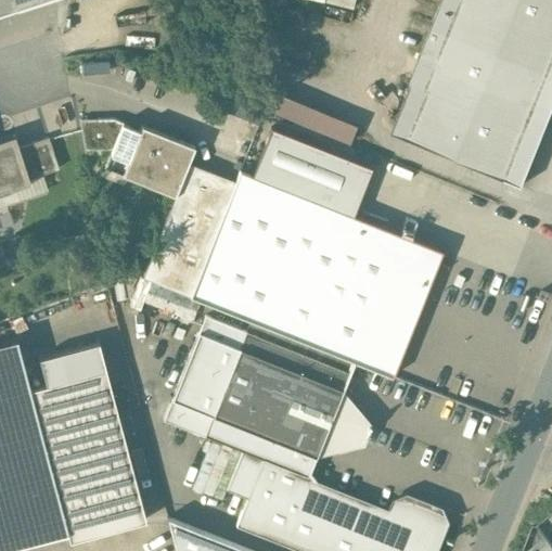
[(0,0),(0,20),(18,14),(13,0),(0,0)]
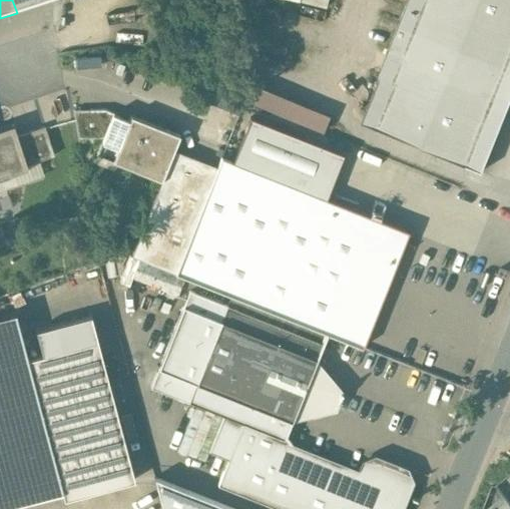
[(12,0),(17,13),(56,0),(12,0)]
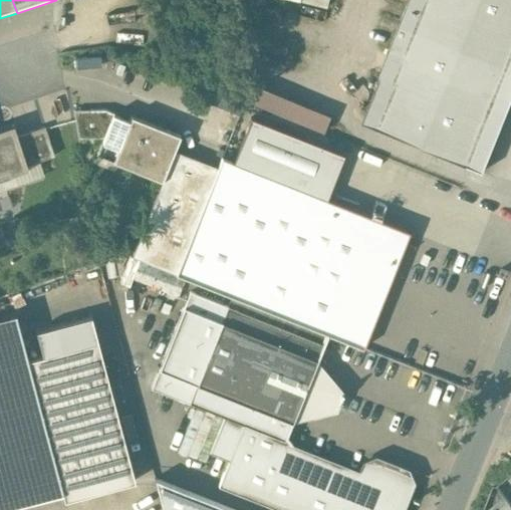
[(510,0),(413,0),(391,54),(406,60),(377,132),(471,169),(510,67),(510,0)]
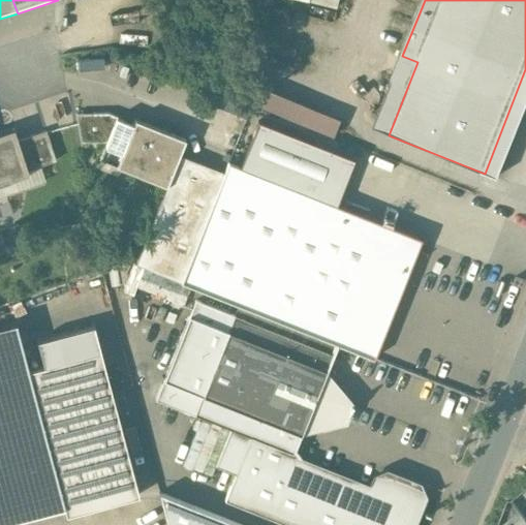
[(389,135),(418,62),(402,56),(373,129),(389,135)]
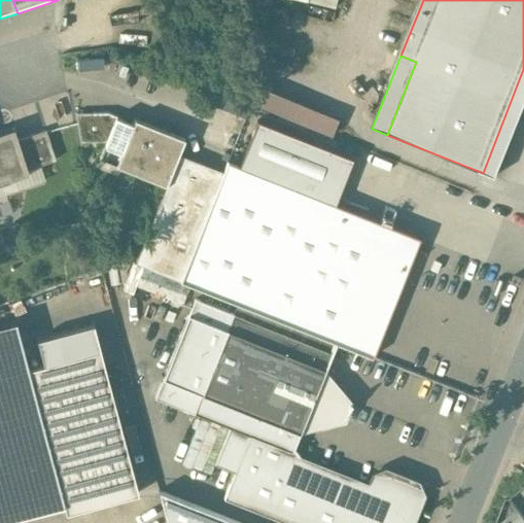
[(523,69),(483,173),(497,179),(523,112),(523,69)]
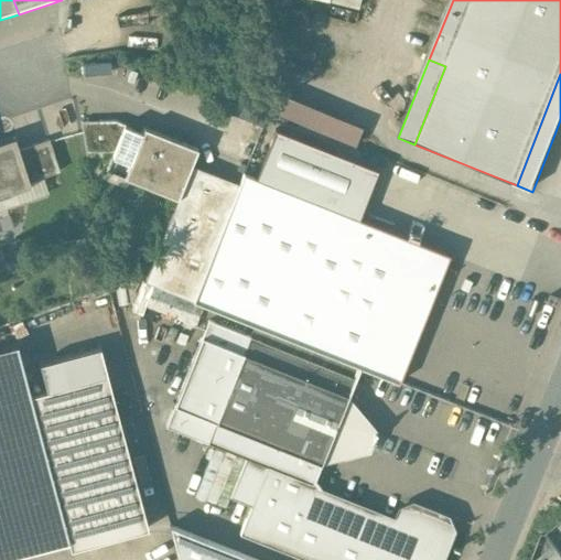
[(365,130),(287,98),(279,115),(357,148),(365,130)]
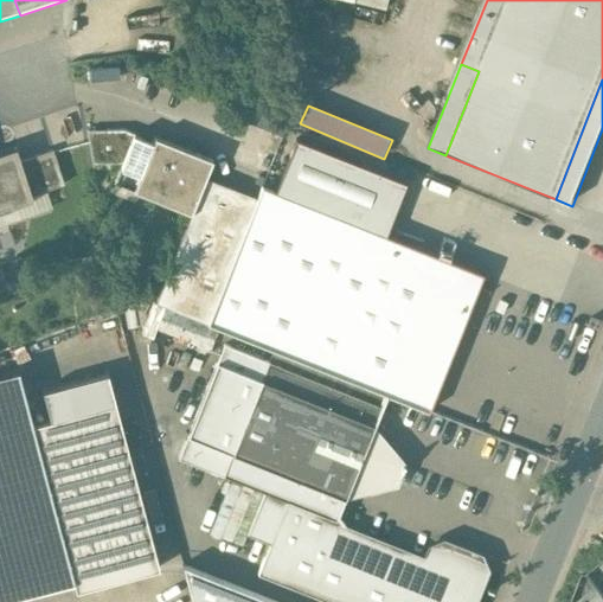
[(138,139),(127,134),(90,134),(95,167),(124,167),(136,140),(138,140),(138,139)]
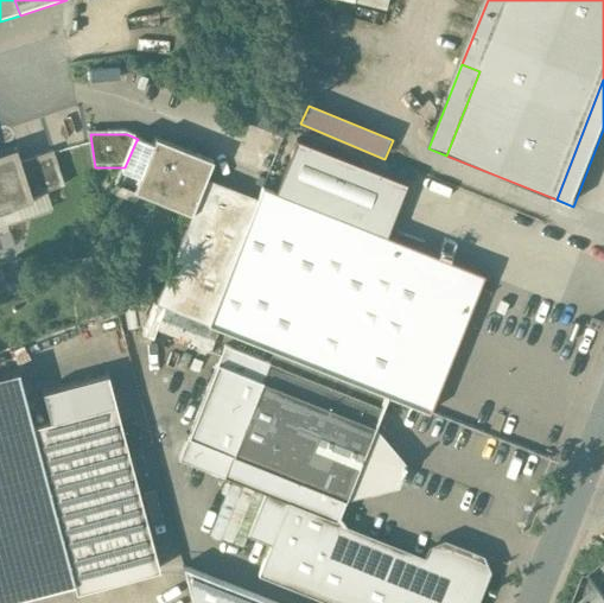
[(125,167),(118,188),(137,195),(156,147),(138,140),(137,140),(125,167)]
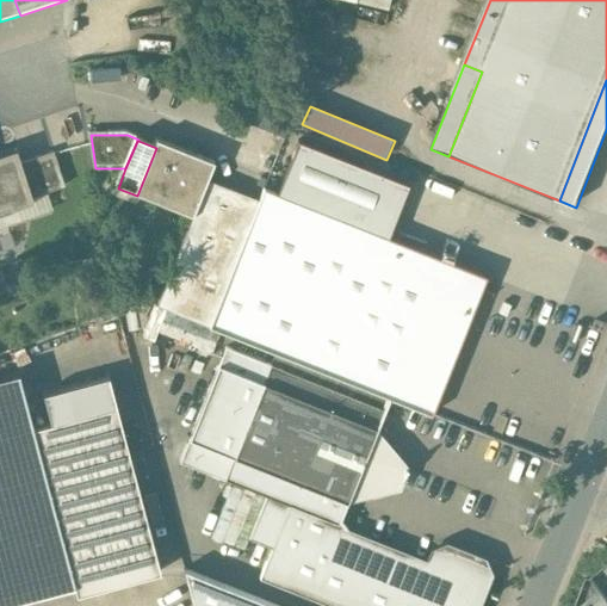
[(216,165),(159,142),(156,148),(137,196),(194,220),(210,183),(216,165)]
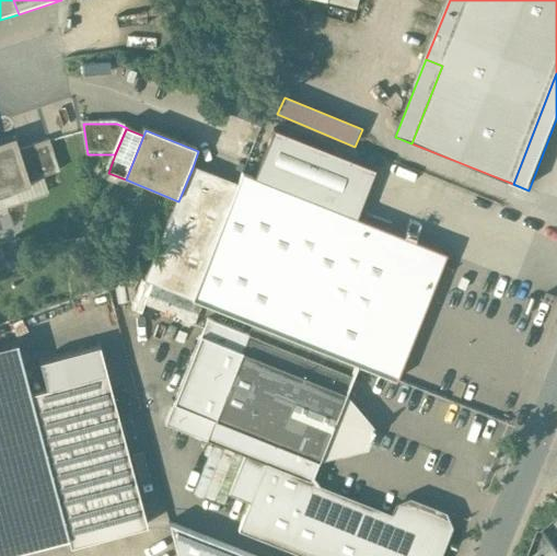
[(276,132),(256,181),(357,220),(376,172),(276,132)]
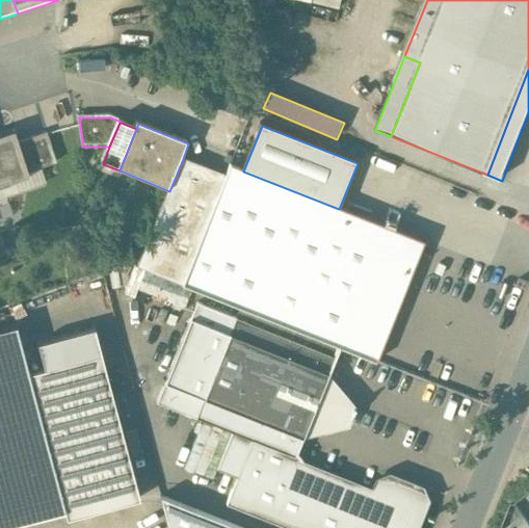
[(0,138),(0,183),(10,181),(12,185),(31,179),(30,175),(20,144),(16,133),(0,138)]
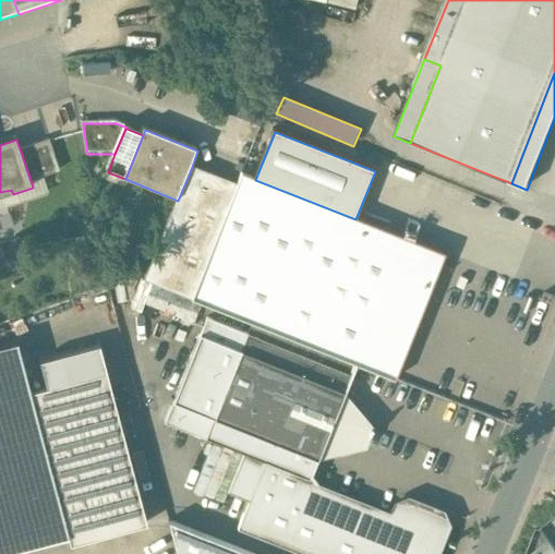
[(51,142),(21,152),(32,183),(61,173),(51,142)]
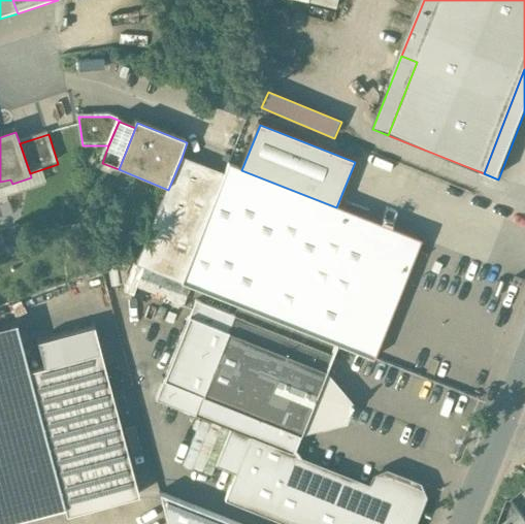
[(524,151),(516,148),(503,176),(524,186),(524,151)]
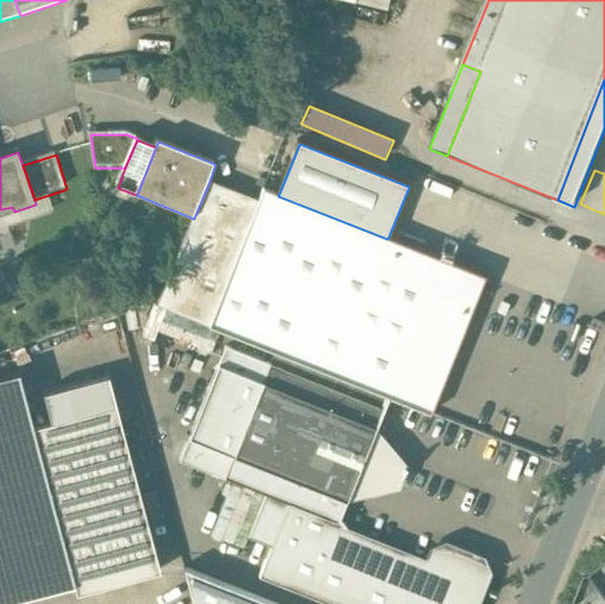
[(194,219),(158,308),(210,328),(260,202),(209,182),(194,219)]
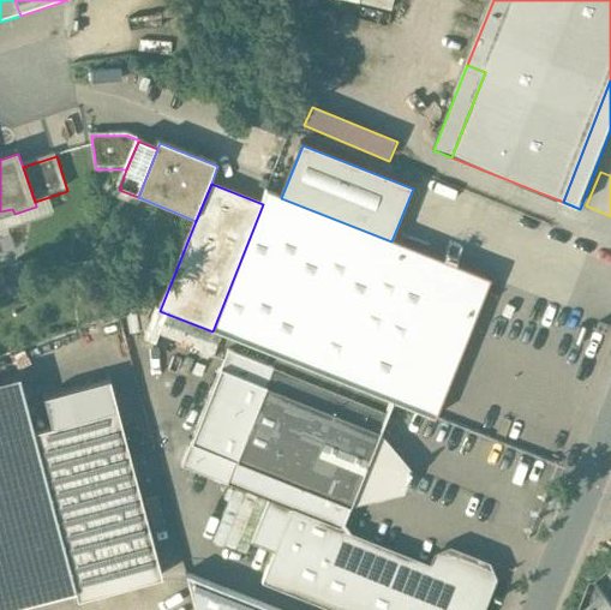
[(281,198),(268,192),(263,204),(213,332),(436,420),(491,282),(391,241),(281,198)]
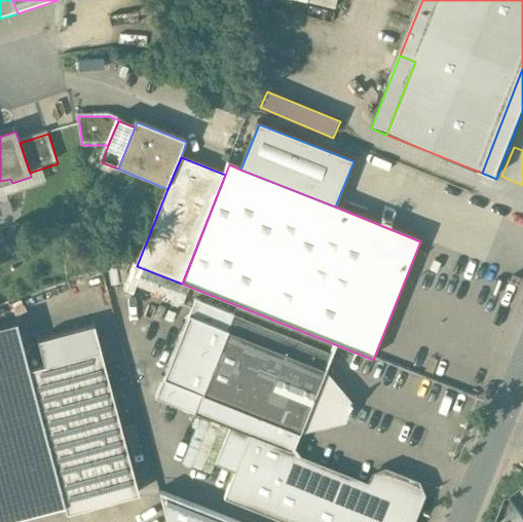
[(196,302),(157,401),(196,416),(235,318),(196,302)]
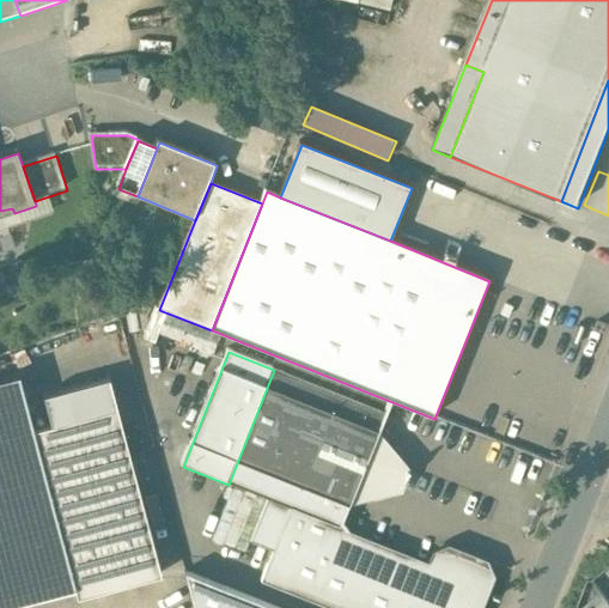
[(387,415),(274,370),(229,485),(268,500),(292,510),(341,530),(351,506),(379,433),(387,415)]
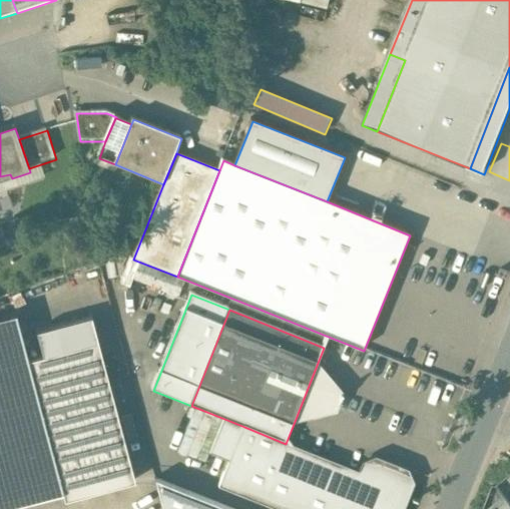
[(13,319),(0,322),(0,508),(12,508),(60,496),(13,319)]
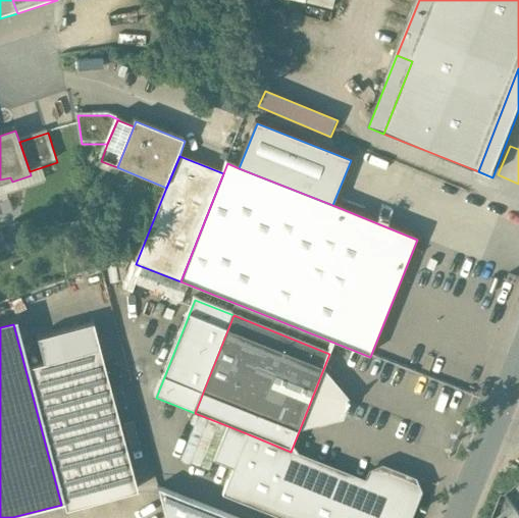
[(38,340),(45,365),(101,350),(95,324),(38,340)]
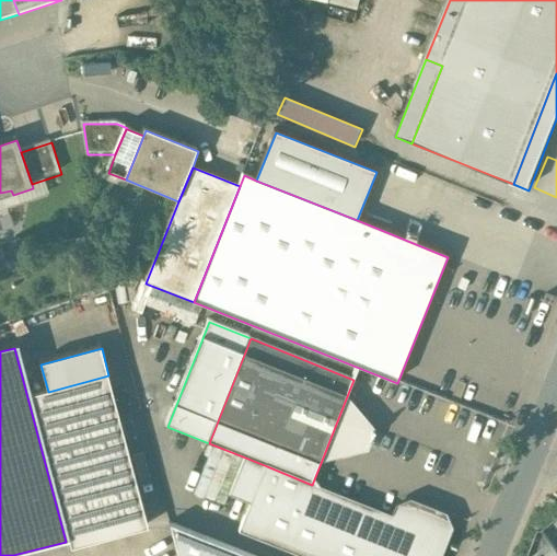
[(48,392),(32,396),(72,548),(149,529),(108,375),(48,392)]
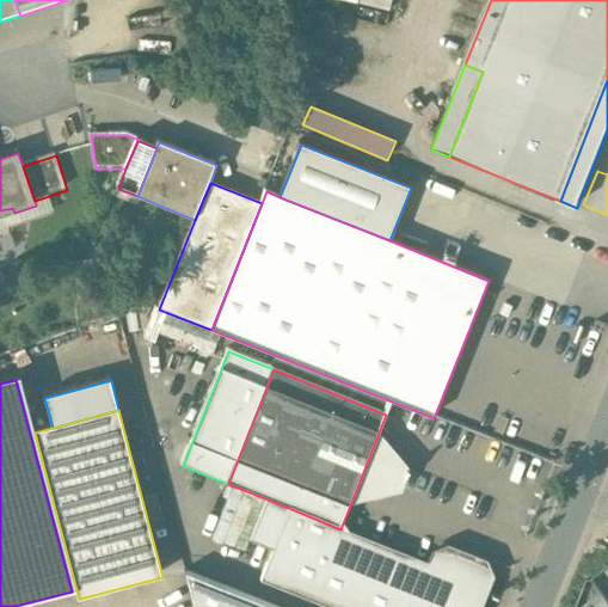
[(379,433),(350,506),(403,494),(412,471),(379,433)]
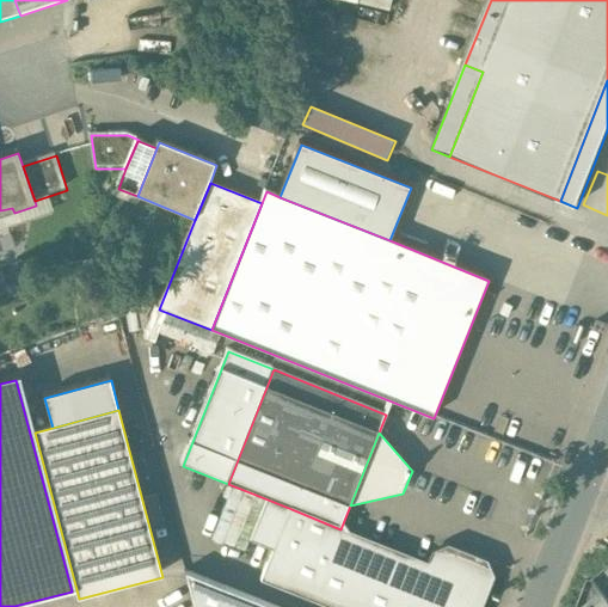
[(275,551),(292,509),(268,500),(252,541),(275,551)]
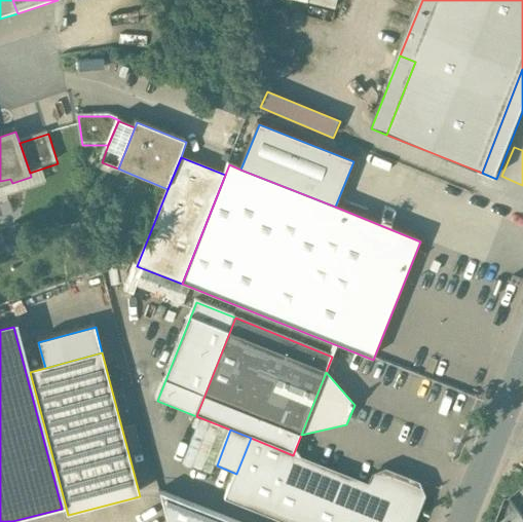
[(372,491),(296,460),(293,455),(251,438),(236,474),(226,501),(277,521),(412,521),(422,497),(417,487),(387,475),(376,480),(372,491)]
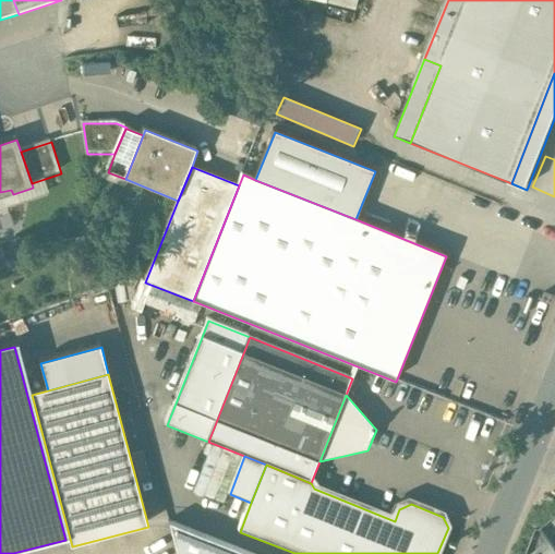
[(248,553),(171,524),(178,553),(248,553)]
